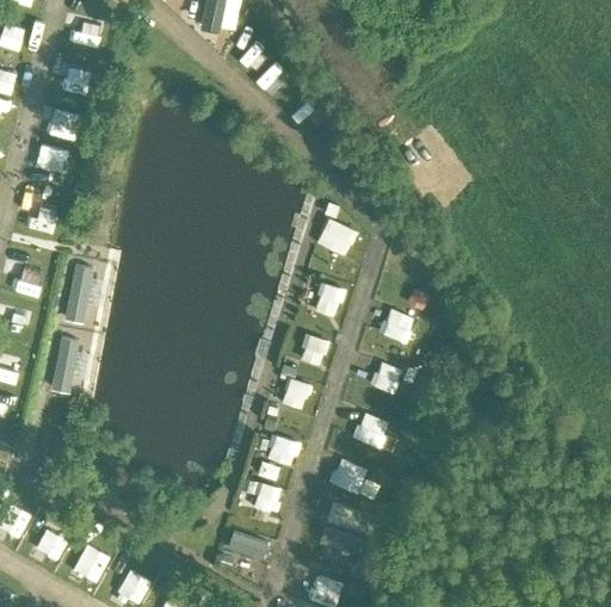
[(205,0),(199,26),(234,33),(241,0),(205,0)]
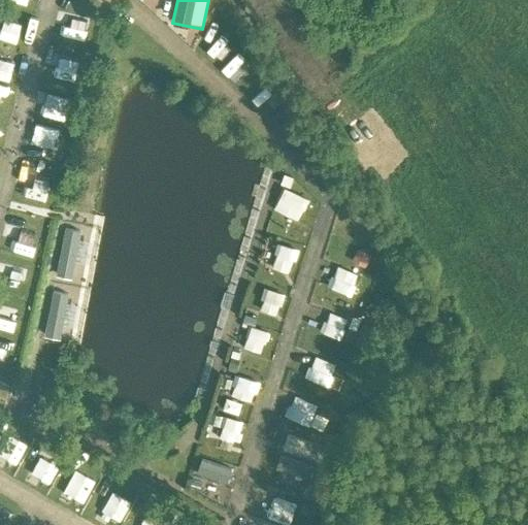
[(78,78),(89,54),(68,45),(58,70),(78,78)]
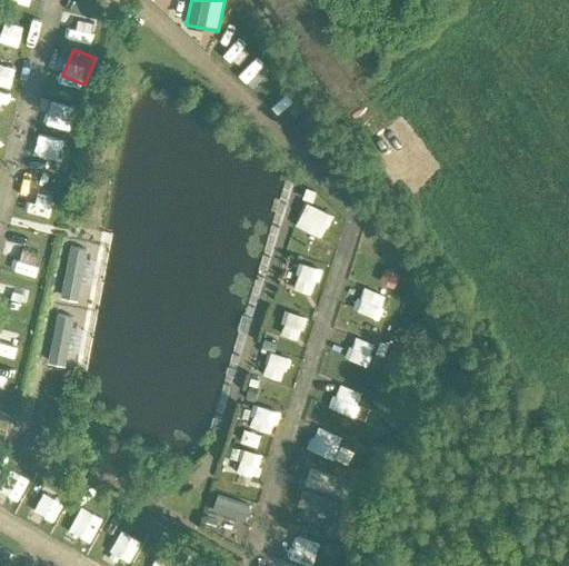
[(305,204),(295,227),(323,240),(333,217),(305,204)]
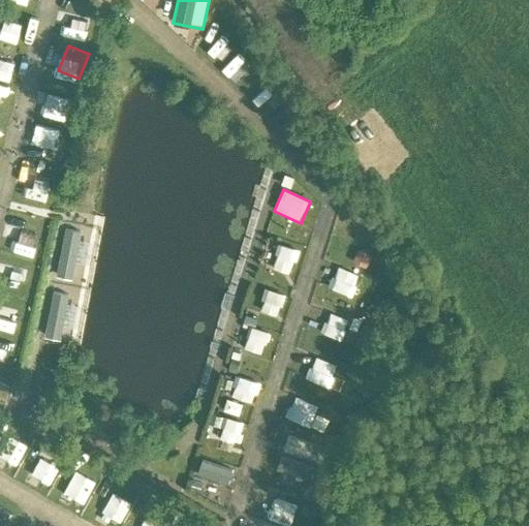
[(10,239),(33,244),(36,228),(13,224),(10,239)]
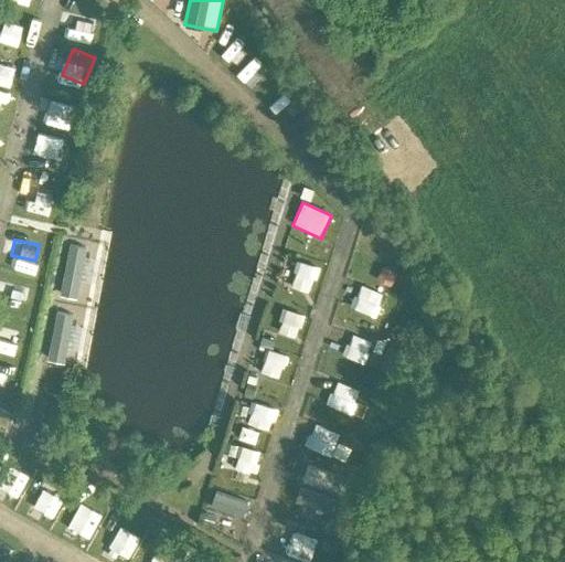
[(86,250),(68,247),(61,294),(78,296),(86,250)]
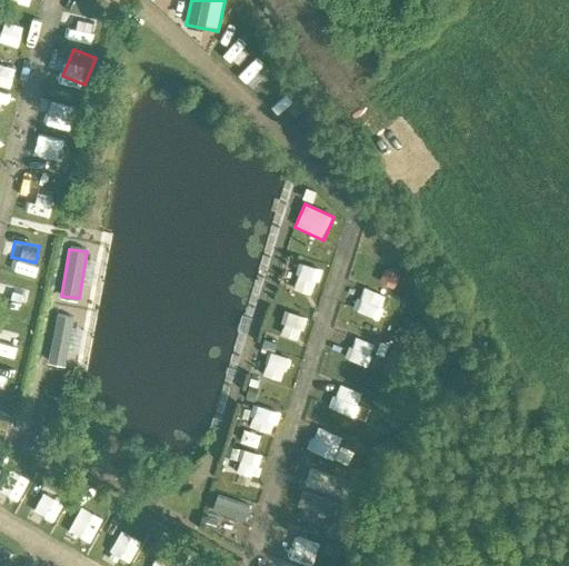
[(298,266),(296,293),(318,295),(320,268),(298,266)]
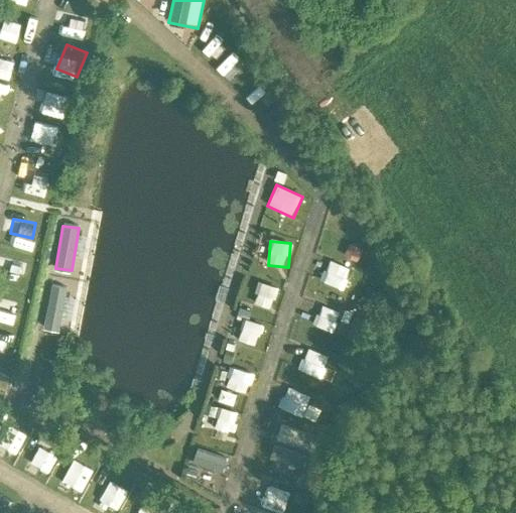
[(350,244),(344,256),(358,262),(363,250),(350,244)]
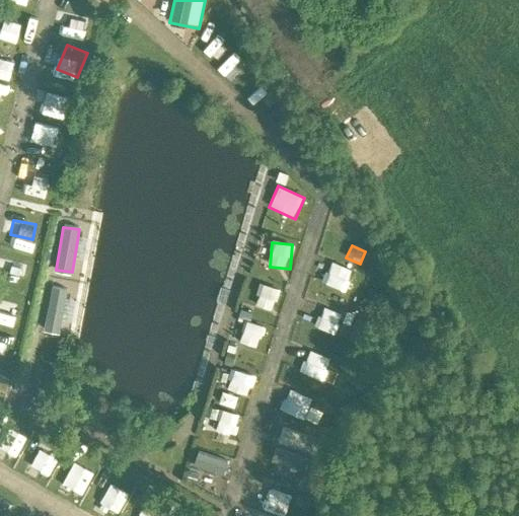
[(346,292),(354,271),(331,262),(322,283),(346,292)]
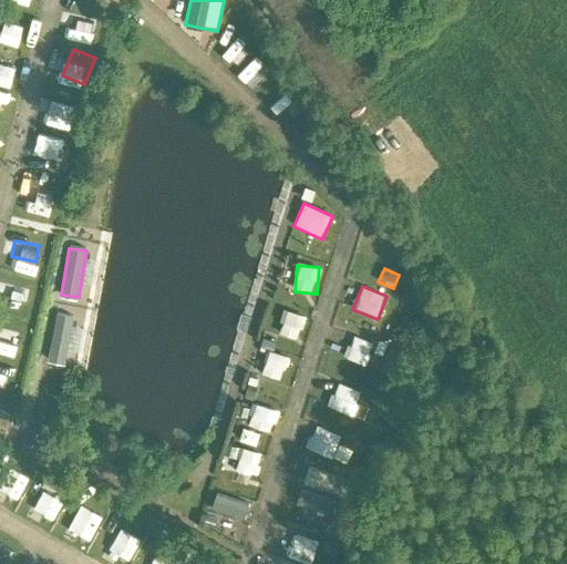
[(280,331),(299,338),(307,319),(288,313),(280,331)]
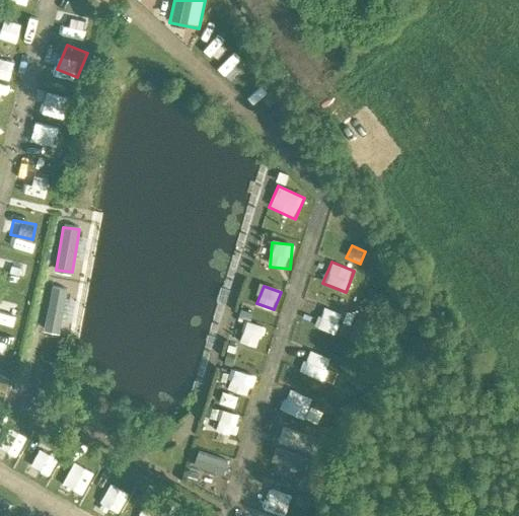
[(66,292),(50,290),(44,333),(59,335),(66,292)]
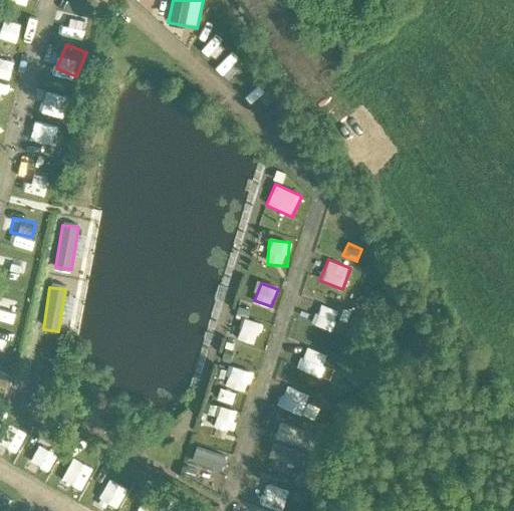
[(320,304),(312,324),(331,331),(338,311),(320,304)]
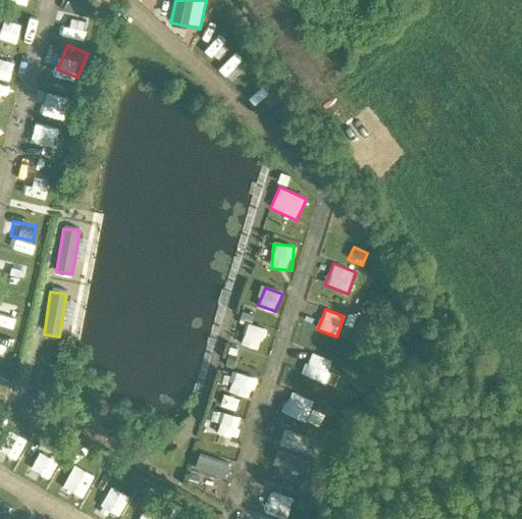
[(345,316),(338,338),(351,341),(357,320),(345,316)]
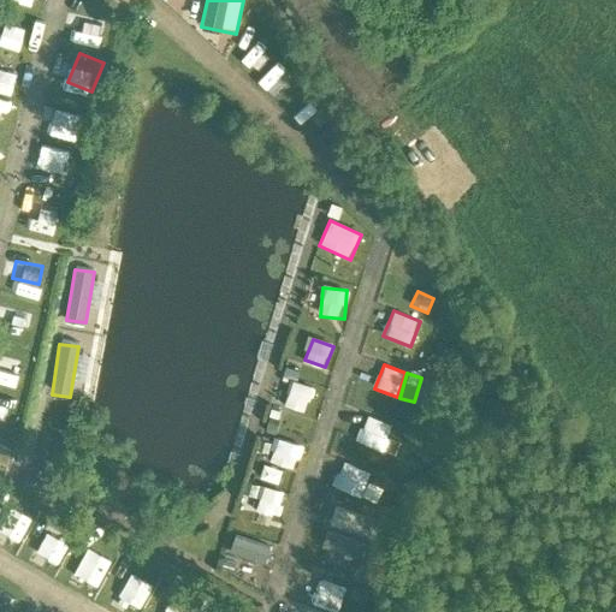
[(292,381),(284,406),(307,414),(315,388),(292,381)]
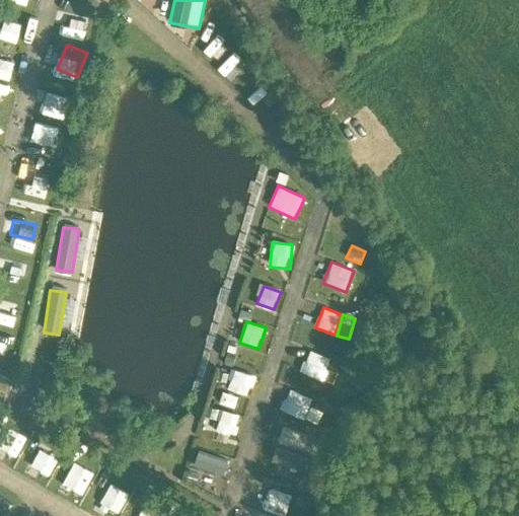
[(0,361),(7,363),(12,346),(0,342),(0,361)]
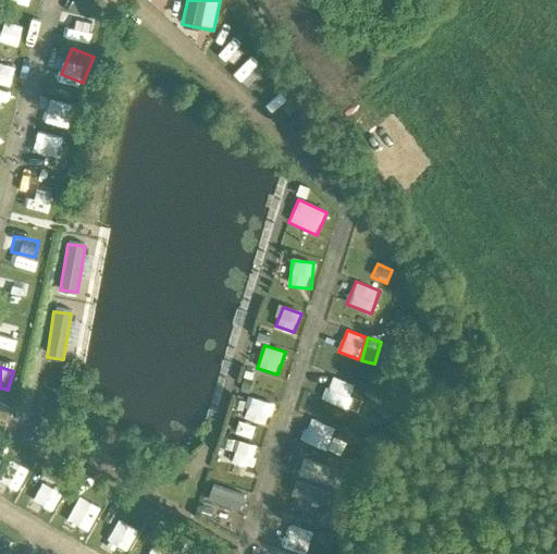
[(332,376),(323,399),(348,409),(358,385),(332,376)]
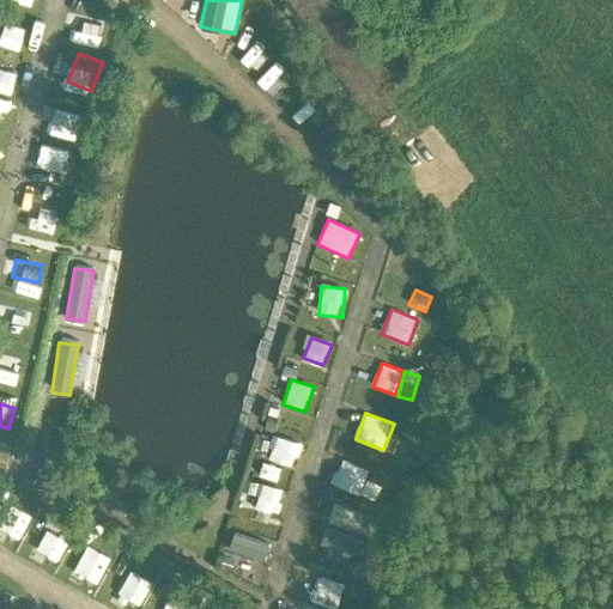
[(268,463),(290,469),(297,444),(275,438),(268,463)]
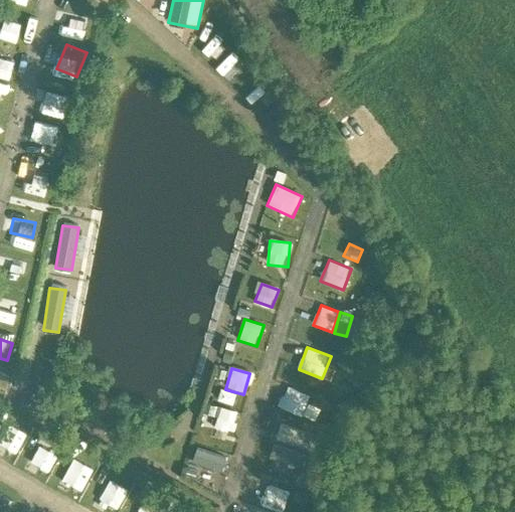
[(292,390),(284,408),(317,422),(322,410),(310,405),(313,399),(292,390)]
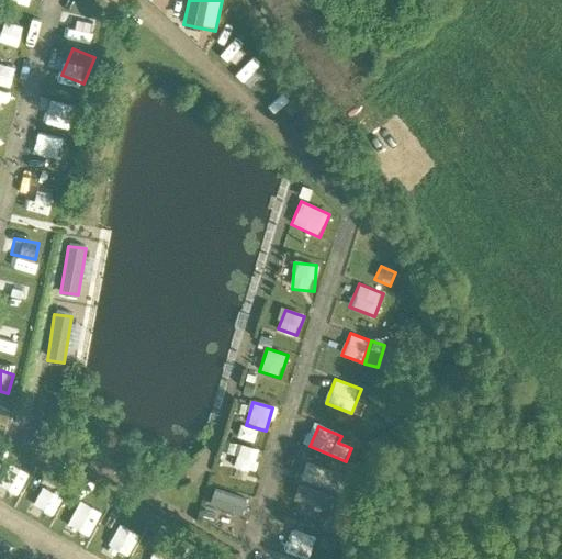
[(228,445),(227,454),(236,455),(234,470),(258,472),(260,447),(228,445)]
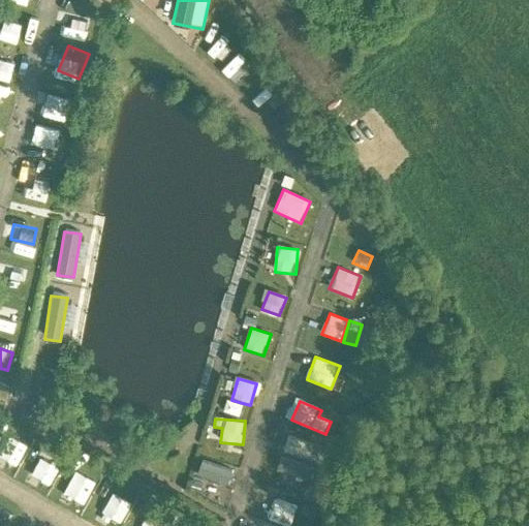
[(283,444),(305,454),(312,434),(291,426),(283,444)]
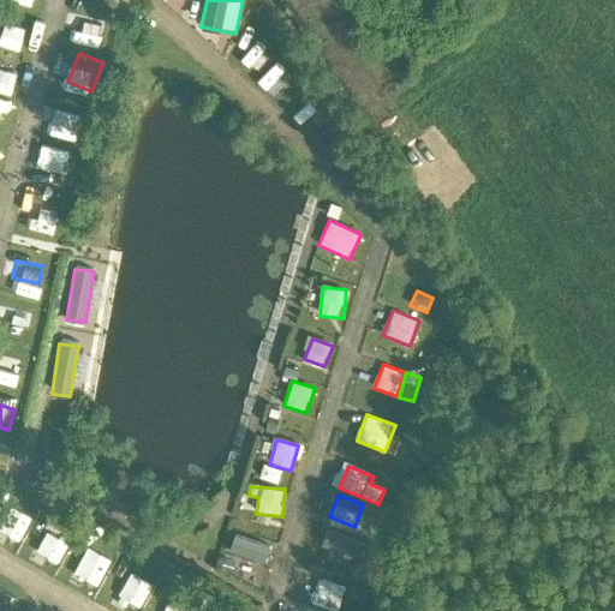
[(321,551),(359,563),(365,544),(327,532),(321,551)]
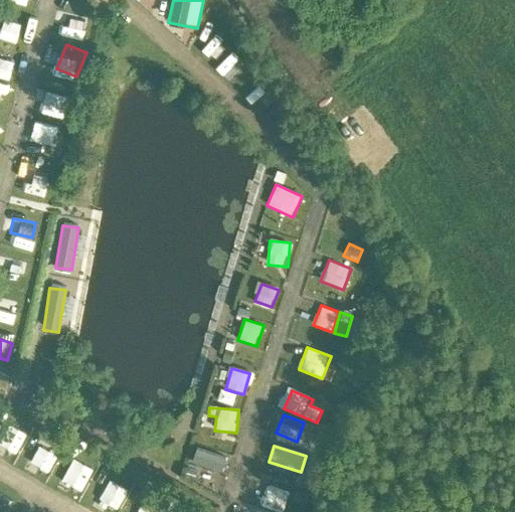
[(220,471),(224,455),(195,448),(191,465),(220,471)]
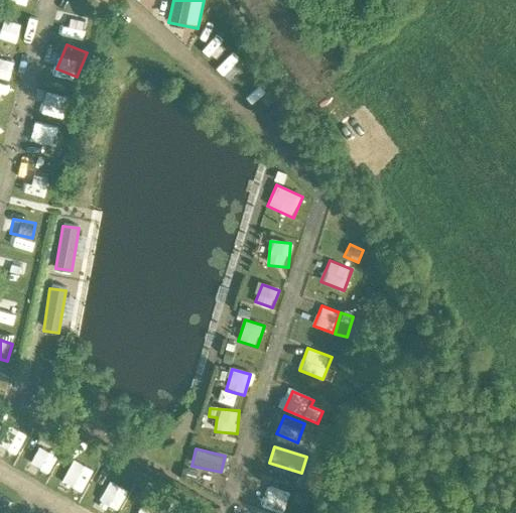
[(84,459),(75,474),(87,481),(96,466),(84,459)]
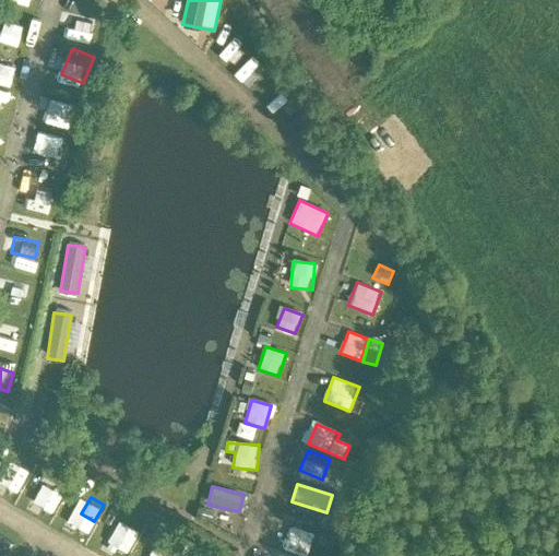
[(132,541),(142,524),(125,513),(115,530),(132,541)]
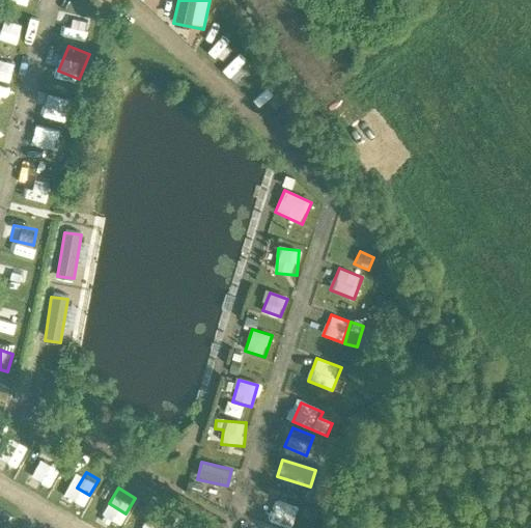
[(294,527),(298,509),(283,506),(279,527),(294,527)]
